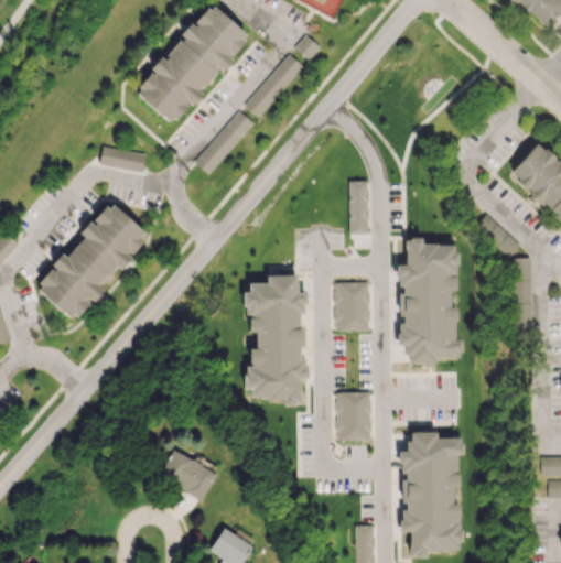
[(560,12),(548,28),(516,0),(560,0),(560,12)]
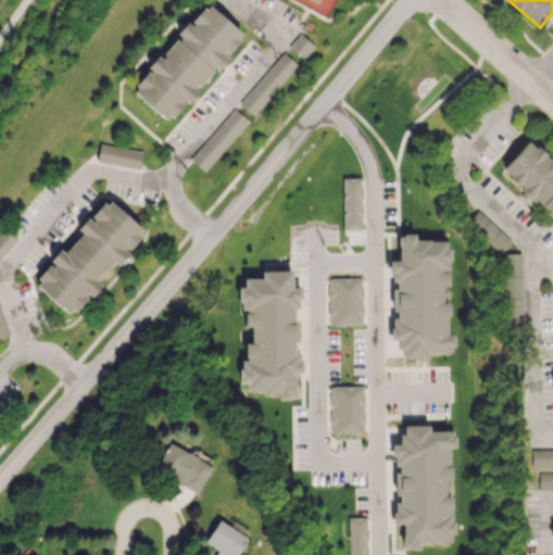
[(179,35),(134,92),(171,123),(188,100),(193,104),(202,93),(200,92),(228,58),(228,57),(246,35),(208,3),(180,36),(179,35)]
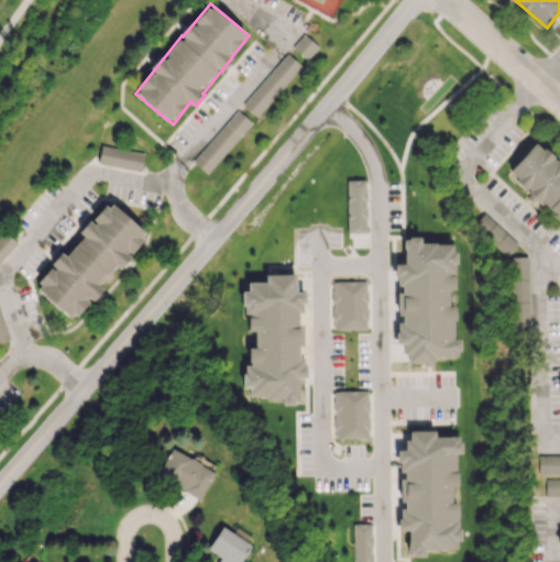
[(321,47),(307,35),(295,48),(309,61),(321,47)]
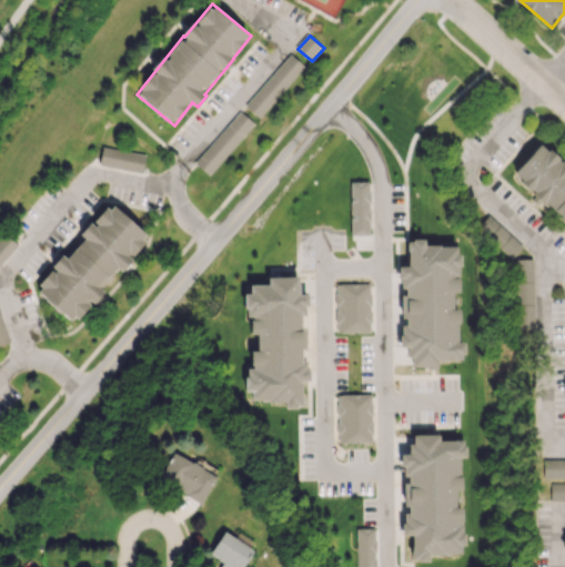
[(246,105),(261,119),(308,68),(293,54),(246,105)]
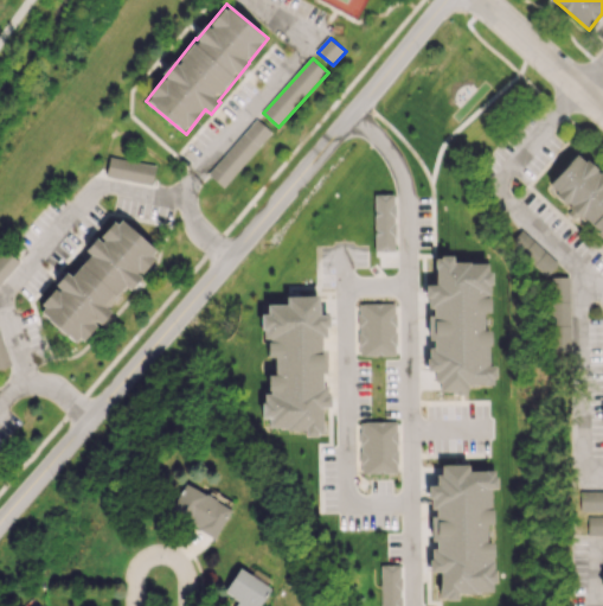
[(211,176),(226,189),(273,132),(257,119),(211,176)]
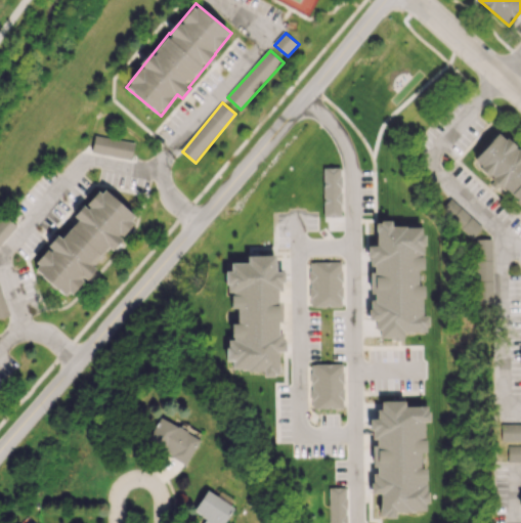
[(500,132),(520,150),(520,202),(474,161),(500,132)]
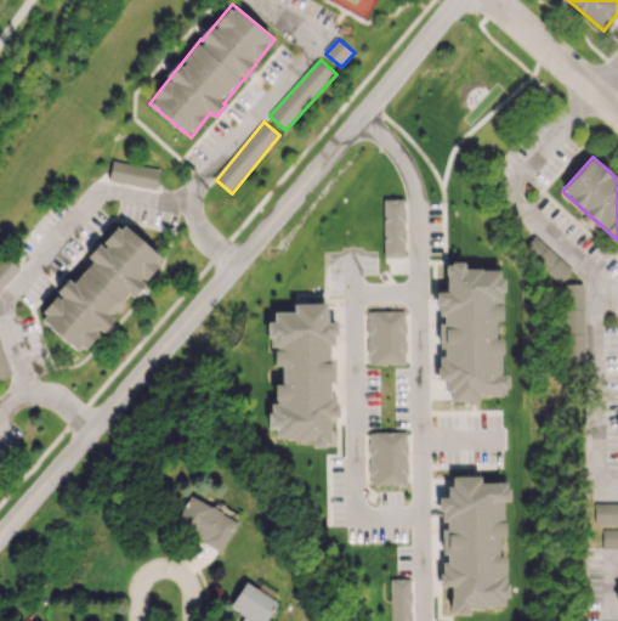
[(111,181),(158,191),(162,171),(115,161),(111,181)]
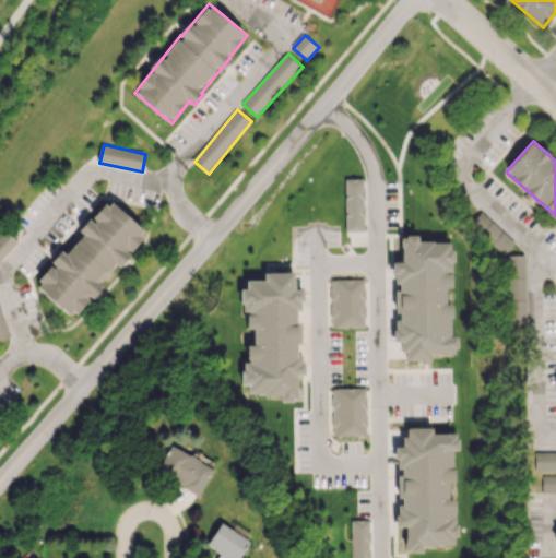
[(347,233),(367,233),(366,179),(346,179),(347,233)]
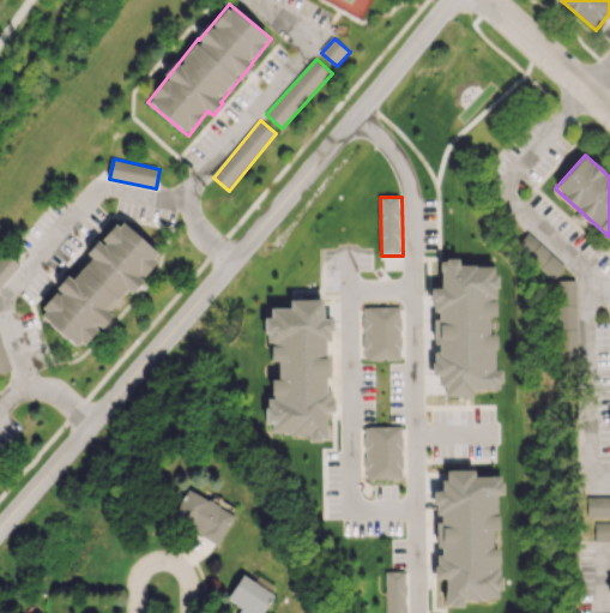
[(92,258),(74,280),(71,277),(38,314),(80,350),(101,326),(103,329),(114,317),(109,312),(128,289),(133,294),(146,280),(143,277),(162,256),(120,220),(90,256),(92,258)]
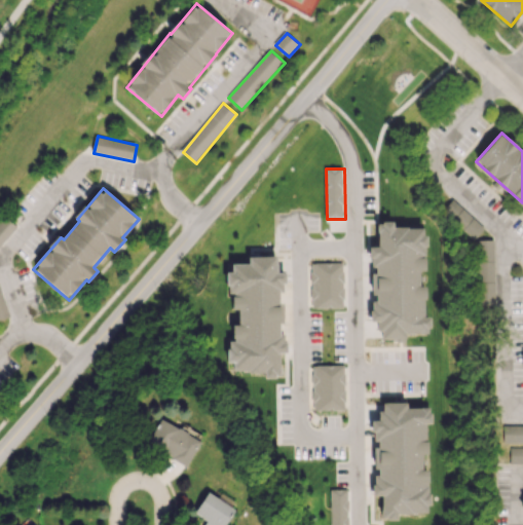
[(475,240),(486,229),(455,200),(444,212),(475,240)]
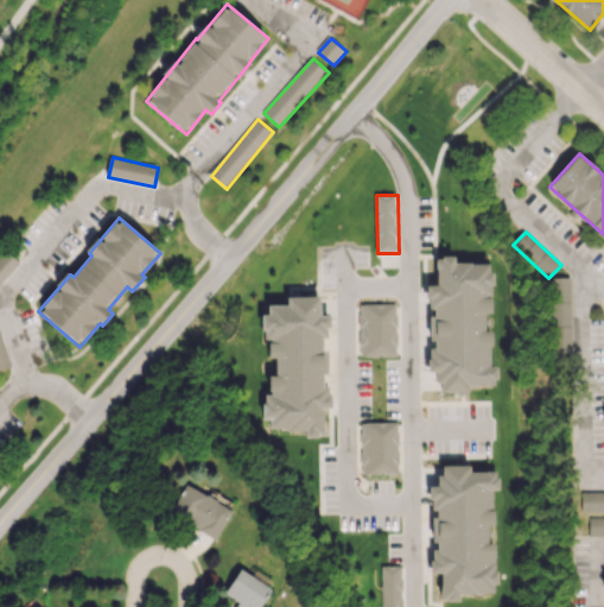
[(496,387),(498,367),(490,367),(494,332),(485,332),(487,314),(490,314),(495,266),(455,261),(455,258),(439,257),(437,286),(430,285),(427,309),(436,310),(430,372),(442,373),(439,392),(469,396),(470,385),(496,387)]
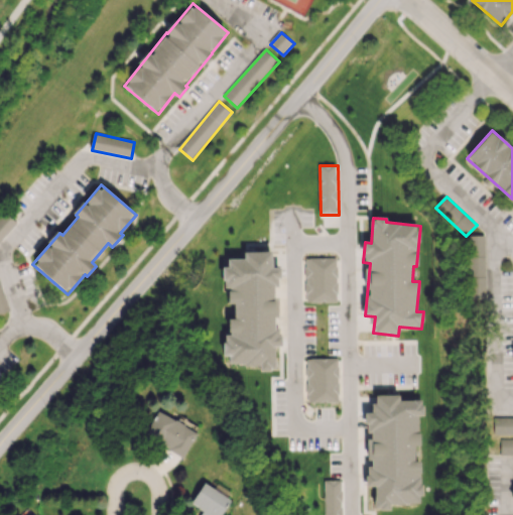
[(280,269),(275,268),(271,254),(245,250),(244,261),(229,258),(228,267),(222,268),(227,288),(230,289),(228,303),(233,303),(236,317),(227,319),(231,335),(226,336),(223,356),(231,357),(230,363),(260,368),(261,373),(274,370),(277,347),(281,346),(282,343),(276,318),(277,317),(280,298),(276,297),(280,269)]
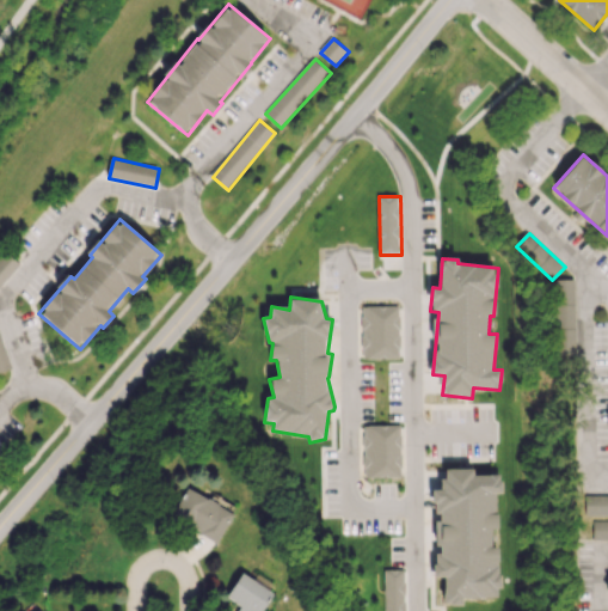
[(400,306),(363,307),(364,359),(401,359),(400,306)]
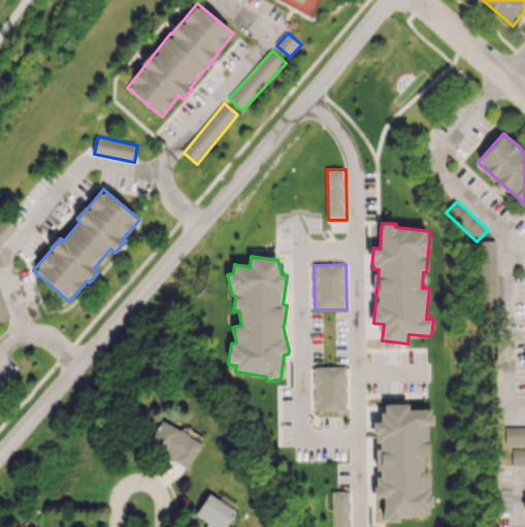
[(0,322),(11,319),(0,282),(0,322)]
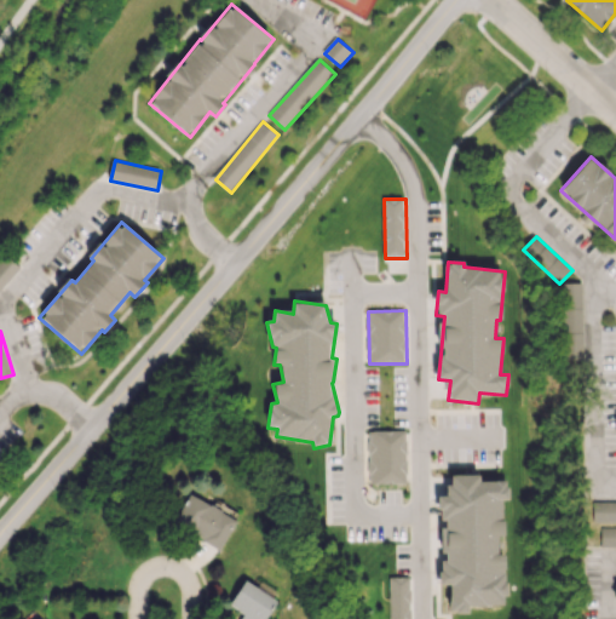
[(370,485),(408,483),(408,431),(370,431),(370,485)]
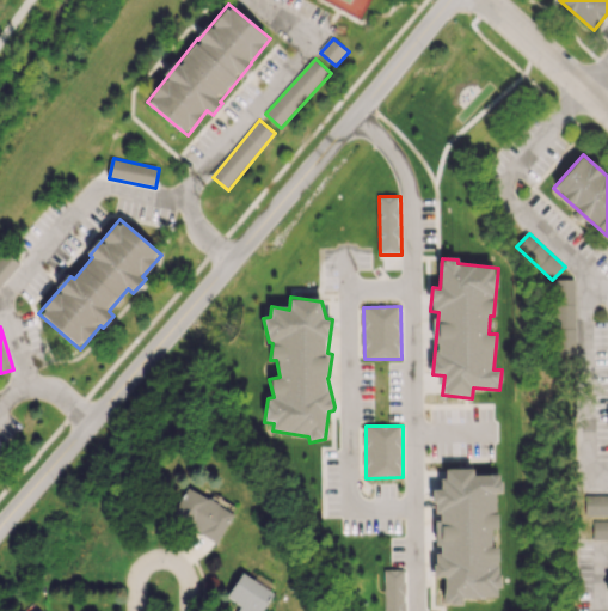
[(444,604),(462,606),(464,596),(499,600),(502,581),(498,563),(501,548),(491,547),(493,530),(501,529),(495,495),(502,494),(503,489),(499,474),(474,478),(473,471),(444,468),(442,489),(435,490),(434,495),(437,513),(440,513),(437,531),(442,555),(437,555),(434,576),(447,578),(444,604)]
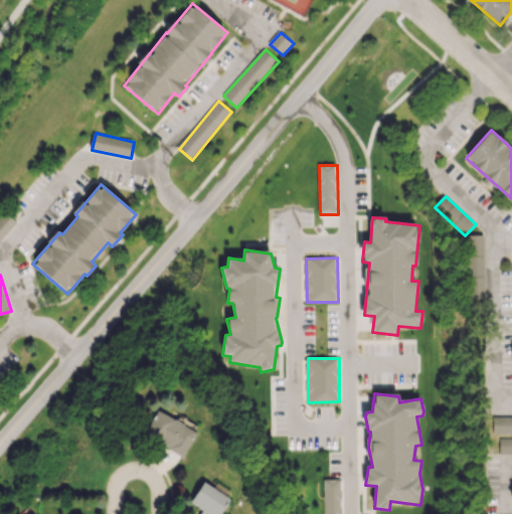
[(185,457),(198,432),(159,410),(146,436),(185,457)]
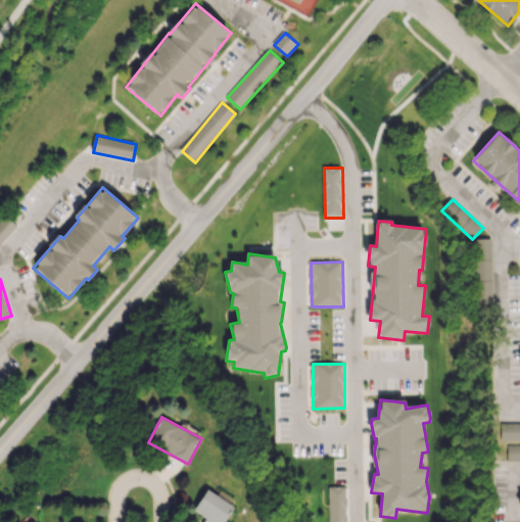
[(519,423),(502,424),(502,441),(519,440),(519,423)]
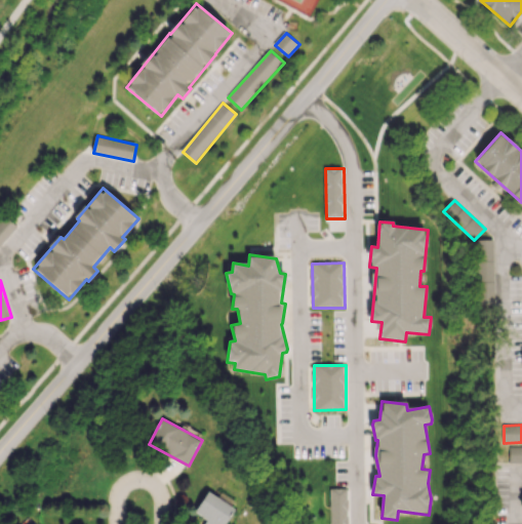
[(521,446),(510,447),(511,464),(521,462),(521,446)]
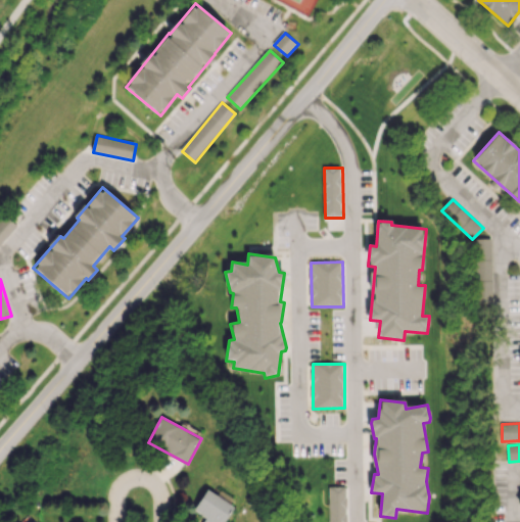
[(347,521),(347,487),(331,487),(331,521),(347,521)]
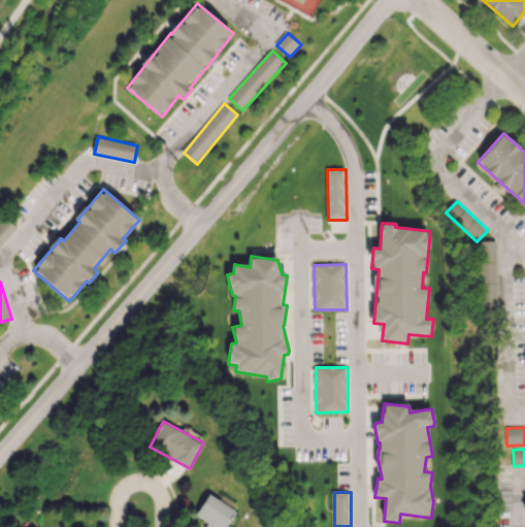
[(223,496),(220,500),(209,494),(197,516),(209,523),(206,526),(227,526),(239,505),(223,496)]
